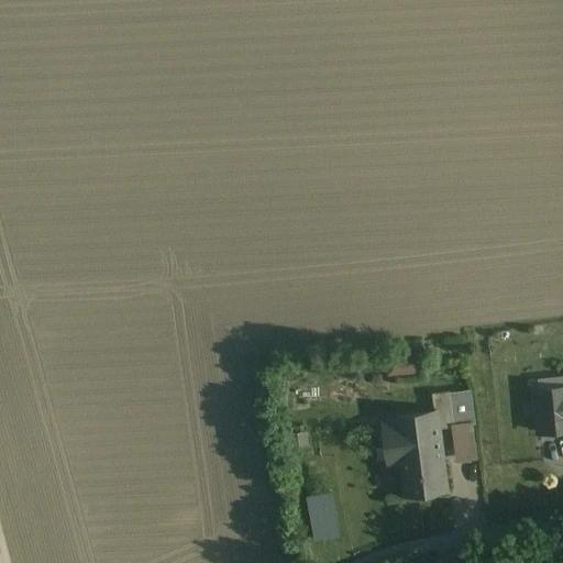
[(416,371),(415,353),(385,355),(386,373),(416,371)]
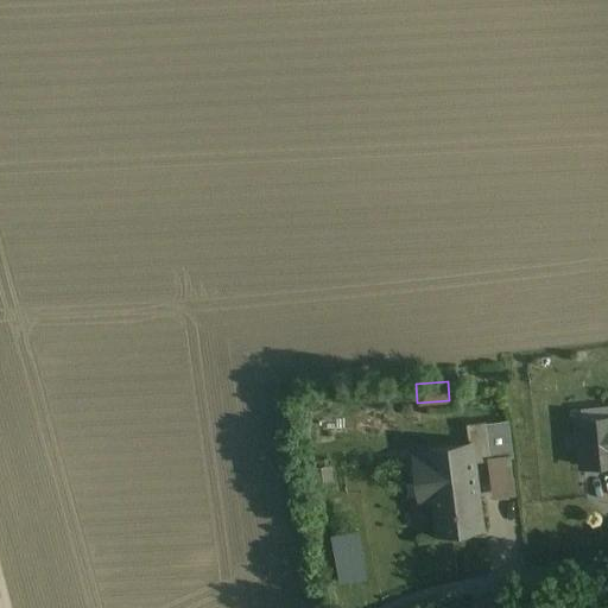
[(603,428),(603,418),(577,420),(581,467),(606,464),(606,456),(603,458),(602,430),(603,428)]
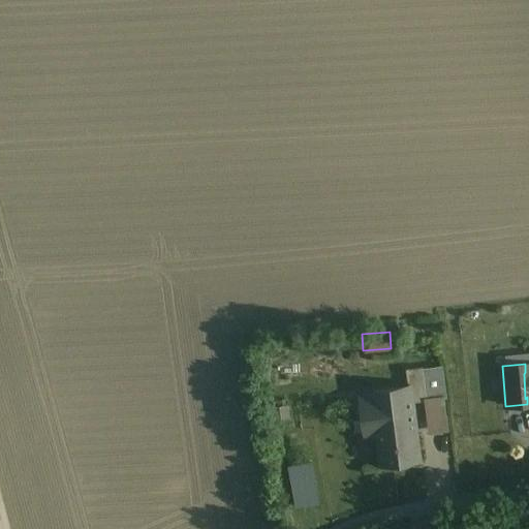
[(367,435),(378,433),(375,412),(413,408),(412,402),(427,401),(427,398),(444,396),(442,366),(423,369),(423,366),(406,368),(408,385),(373,392),(373,395),(362,396),(367,435)]
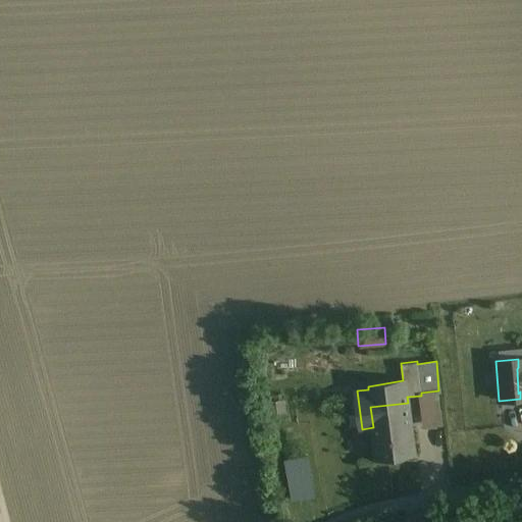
[(279,393),(263,400),(270,419),(288,413),(279,393)]
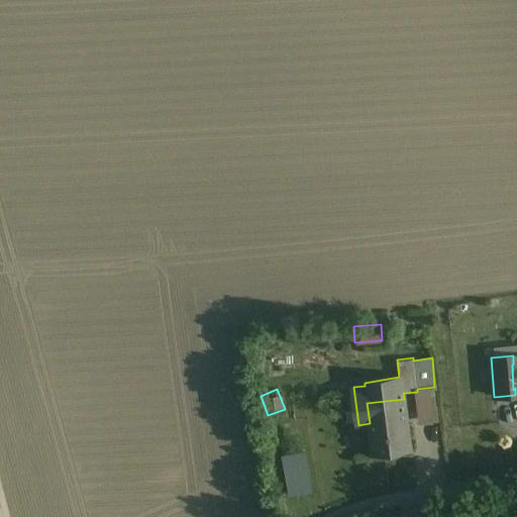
[(410,448),(404,399),(367,403),(370,423),(373,454),(410,448)]
